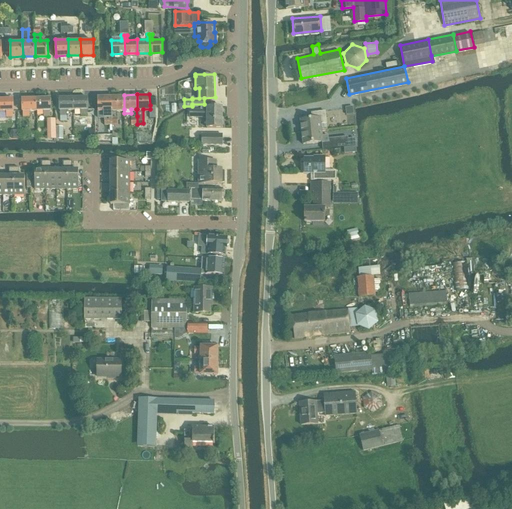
[(112,110),(112,95),(98,95),(98,110),(104,110),(104,124),(112,123),(112,116),(112,110)]
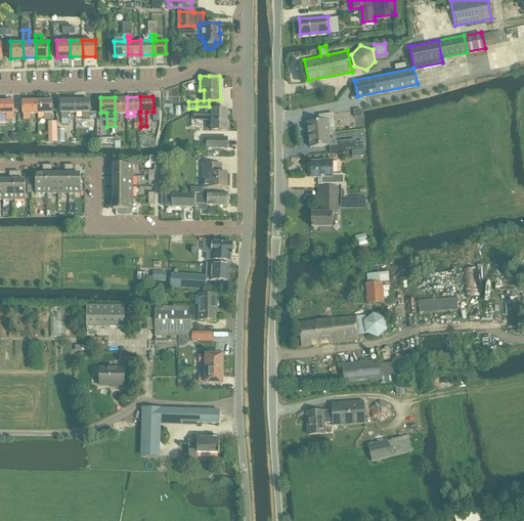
[(115,113),(127,112),(127,97),(115,97),(115,113)]
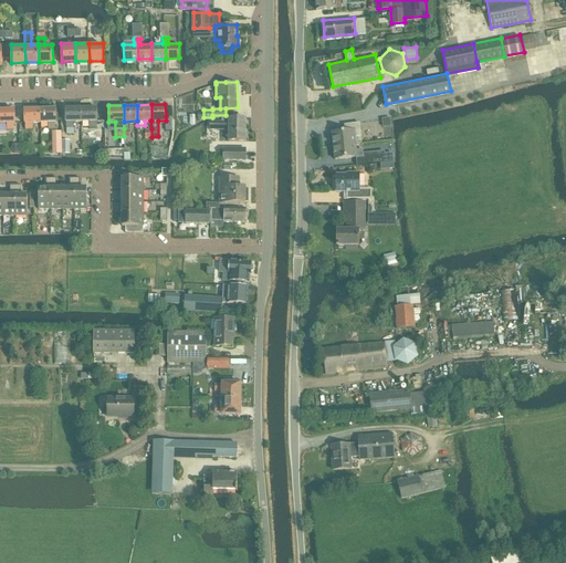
[(74,120),(82,120),(82,106),(65,106),(65,120),(66,120),(66,126),(67,132),(74,132),(74,120)]
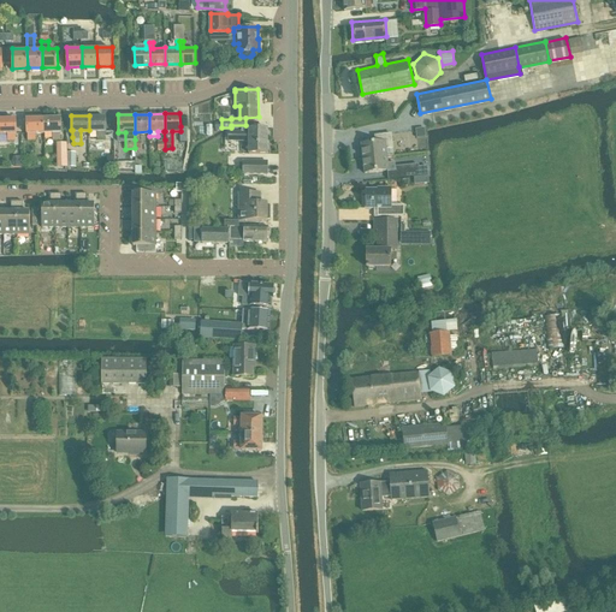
[(105,136),(105,130),(106,130),(106,116),(89,116),(89,130),(98,130),(98,136),(105,136)]
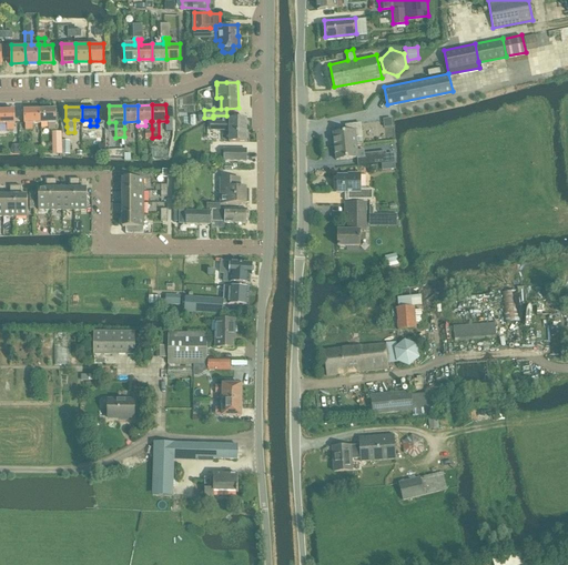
[(14,121),(16,121),(16,108),(0,108),(0,121),(8,122),(8,128),(14,128),(14,121)]
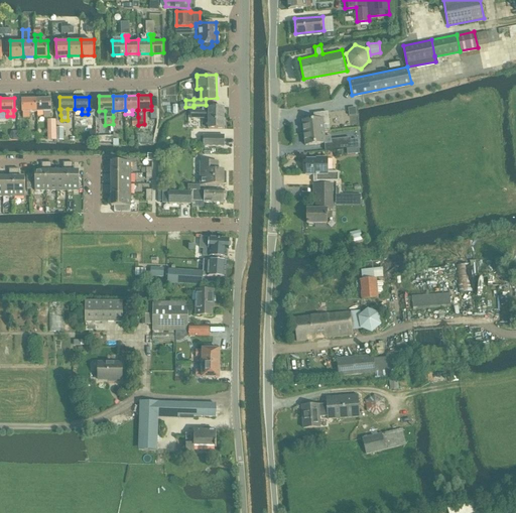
[(29,110),(36,110),(36,98),(22,98),(22,110),(23,110),(23,115),(29,115),(29,110)]
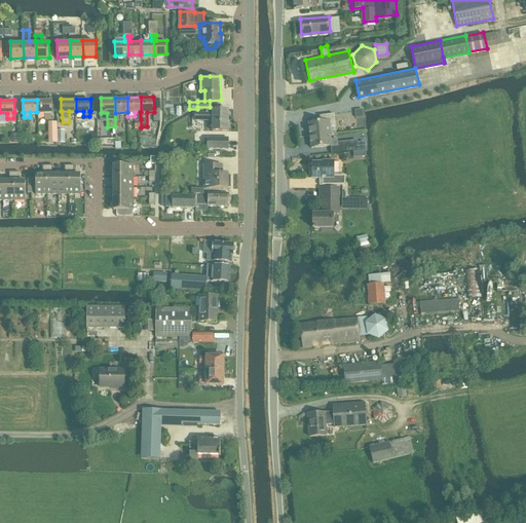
[(45,117),(51,117),(51,112),(52,112),(52,100),(37,100),(37,112),(45,112),(45,117)]
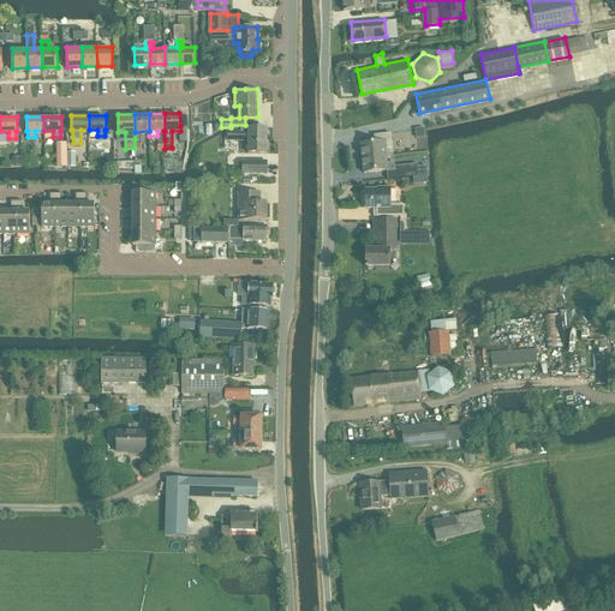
[(227,129),(227,138),(231,138),(248,139),(248,151),(251,151),(267,151),(267,142),(267,126),(244,126),(244,130),(231,129),(227,129)]
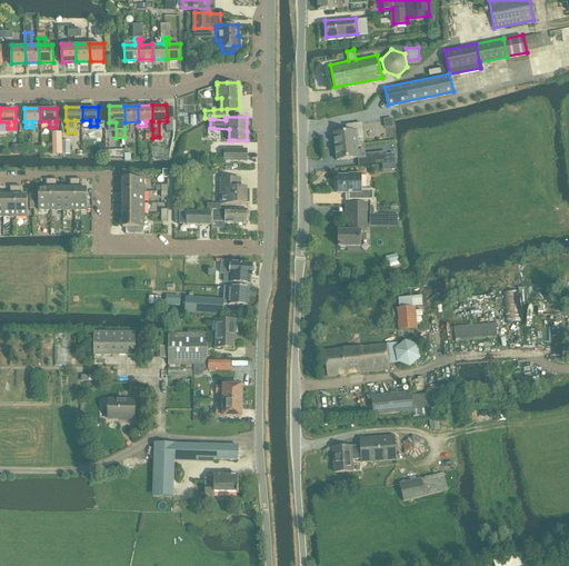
[(347,130),(333,131),(336,145),(357,142),(357,136),(362,135),(361,121),(347,123),(347,130)]
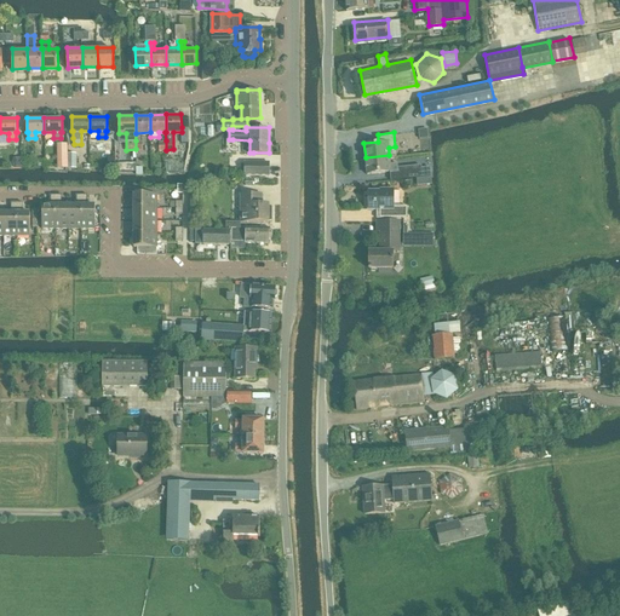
[(57,142),(57,165),(57,166),(68,166),(67,142),(57,142)]
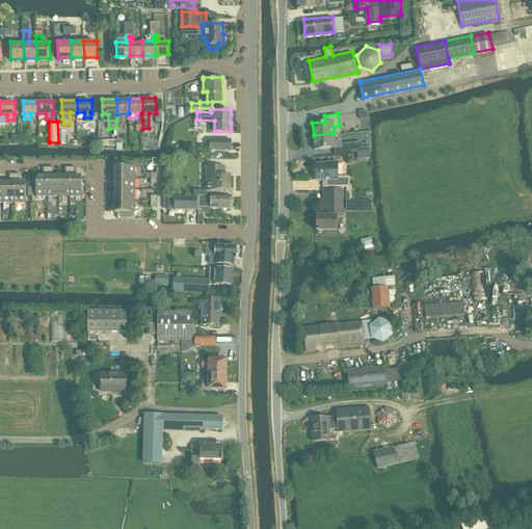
[(314,137),(313,138),(314,141),(315,142),(315,148),(335,146),(336,153),(369,150),(369,141),(362,142),(362,140),(341,142),(341,138),(335,139),(334,133),(314,135),(314,137)]
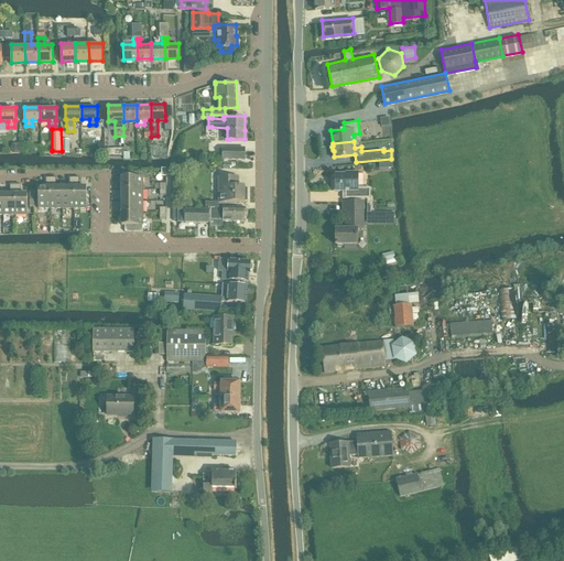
[(245,158),(245,146),(223,146),(223,158),(245,158)]
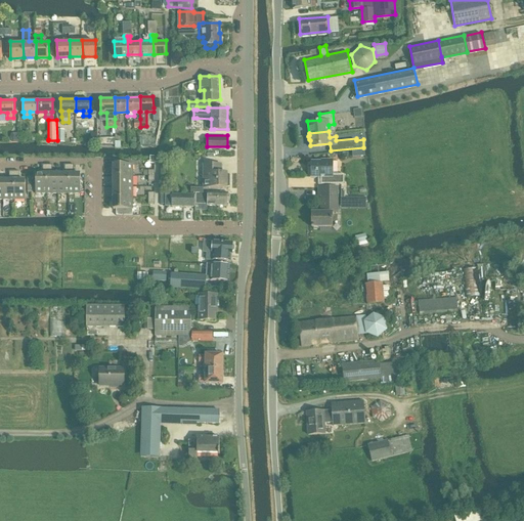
[(321,160),(312,160),(312,176),(318,176),(318,183),(344,182),(344,173),(333,171),(333,159),(321,159),(321,160)]
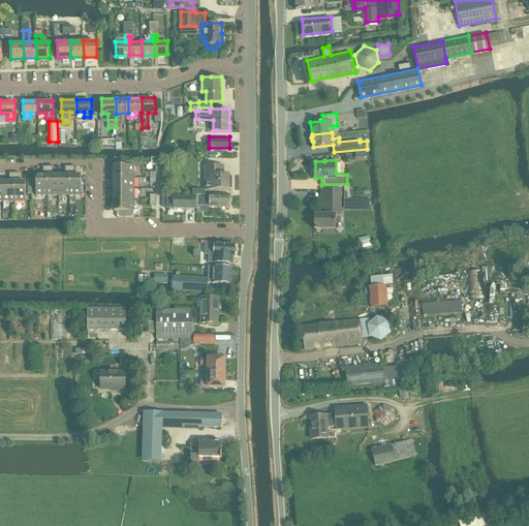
[(224,172),(224,163),(206,163),(206,172),(224,172)]
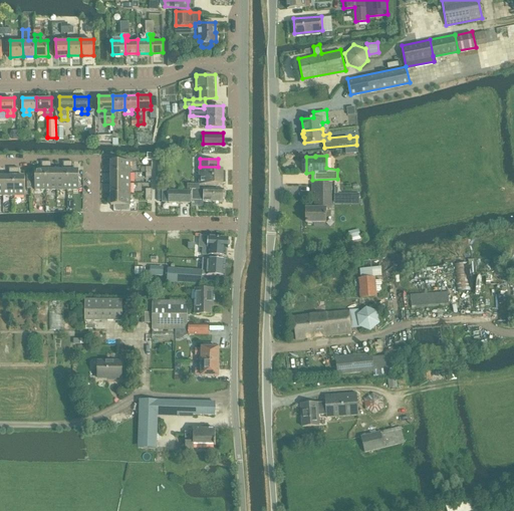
[(35,188),(46,188),(46,160),(41,160),(41,169),(35,169),(35,188)]
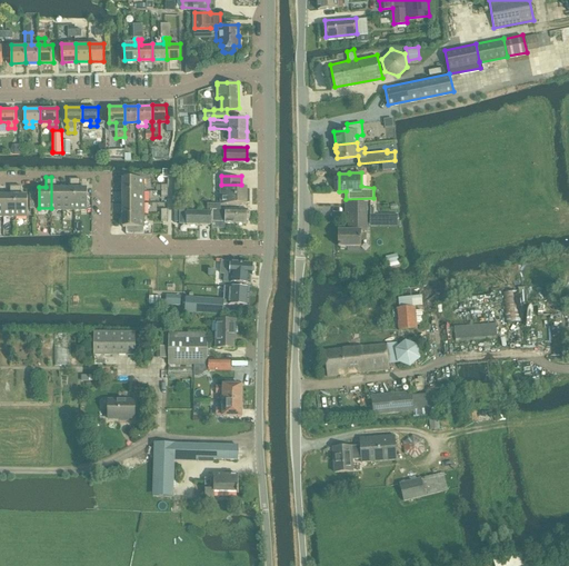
[(62,187),(57,187),(57,177),(51,177),(51,208),(62,208),(62,187)]
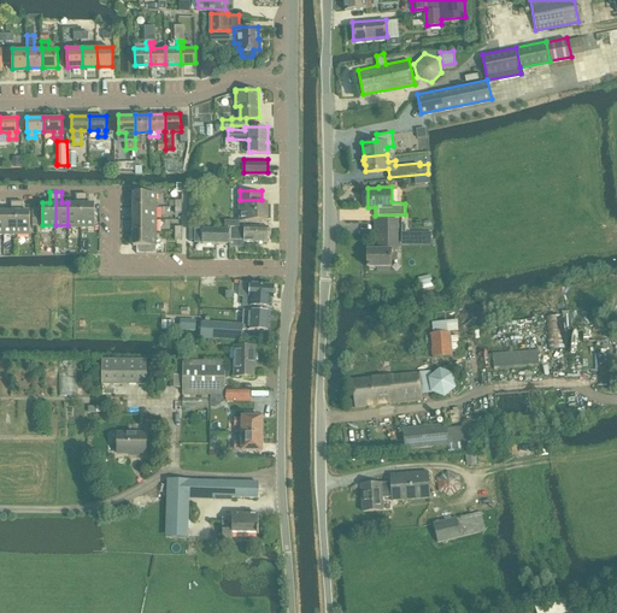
[(68,225),(81,225),(81,192),(75,192),(75,202),(68,202),(68,225)]
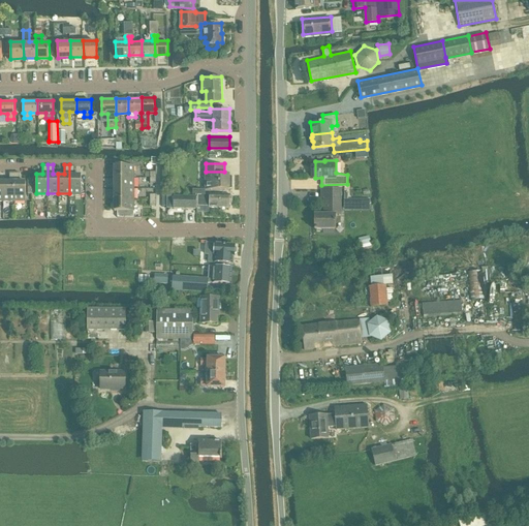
[(81,174),(74,174),(74,164),(69,164),(69,193),(81,193),(81,174)]
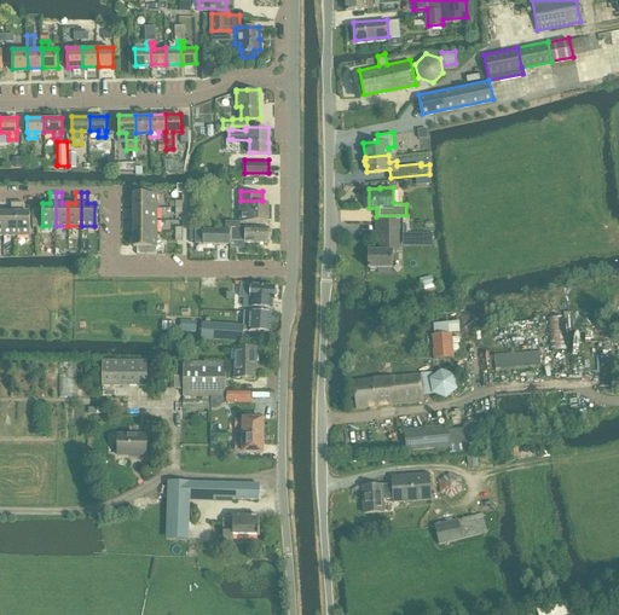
[(156,207),(156,192),(133,192),(133,207),(156,207)]
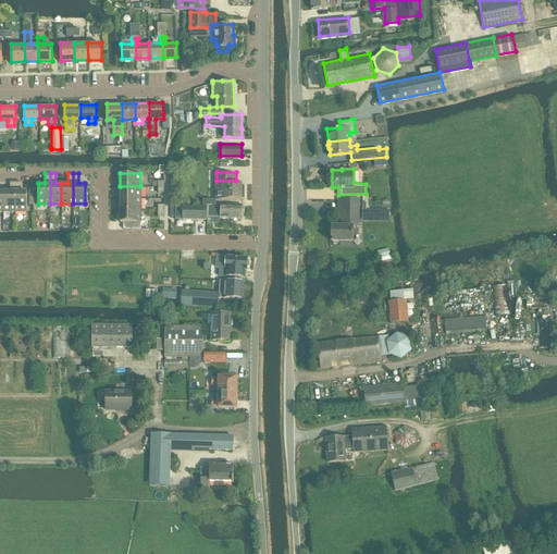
[(3,210),(15,210),(15,180),(10,180),(10,189),(3,189),(3,210)]
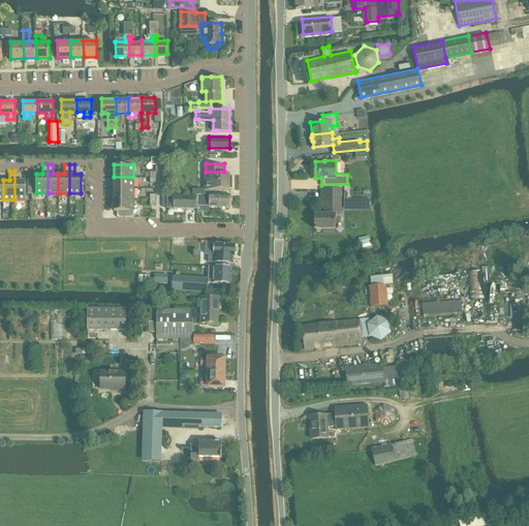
[(14,171),(14,199),(26,199),(26,180),(20,180),(20,171),(14,171)]
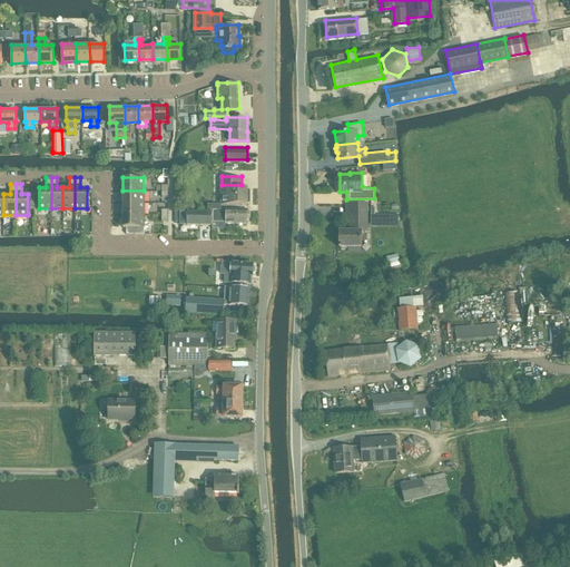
[(242,186),(242,185),(222,185),(222,202),(247,202),(247,201),(249,199),(251,194),(247,193),(247,186),(242,186)]
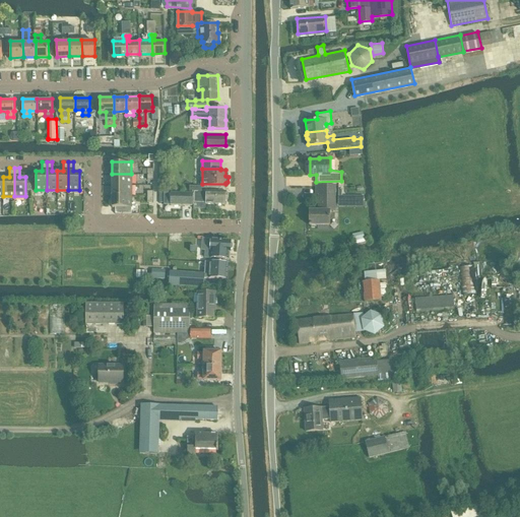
[(131,187),(131,174),(112,174),(112,186),(131,187)]
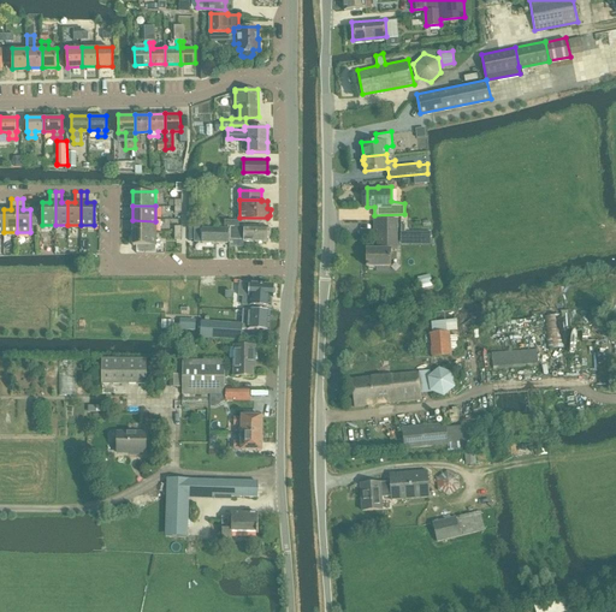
[(390,248),(397,248),(397,218),(374,218),(374,229),(378,229),(378,248),(367,248),(367,265),(368,265),(368,267),(375,267),(375,265),(390,265),(390,248)]
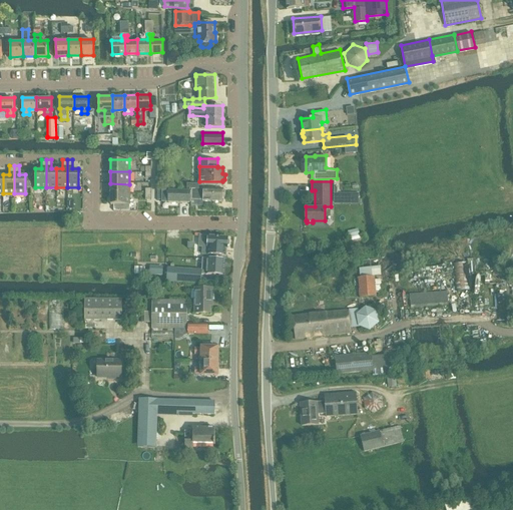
[(129,196),(129,184),(110,183),(110,196),(129,196)]
